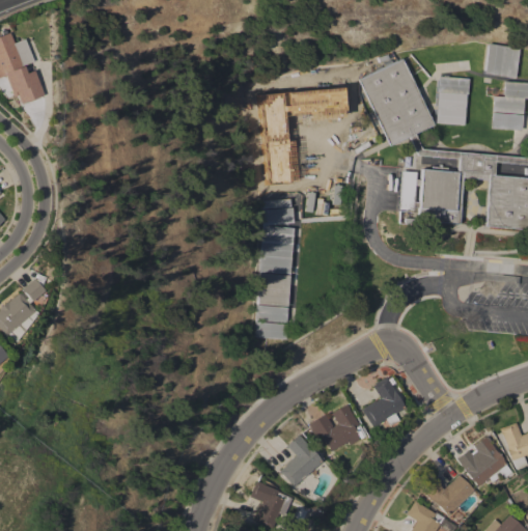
[(16,43),(27,38),(35,61),(25,65),(26,68),(25,68),(32,86),(19,92),(15,81),(10,83),(7,76),(0,78),(0,36),(11,32),(16,43)]
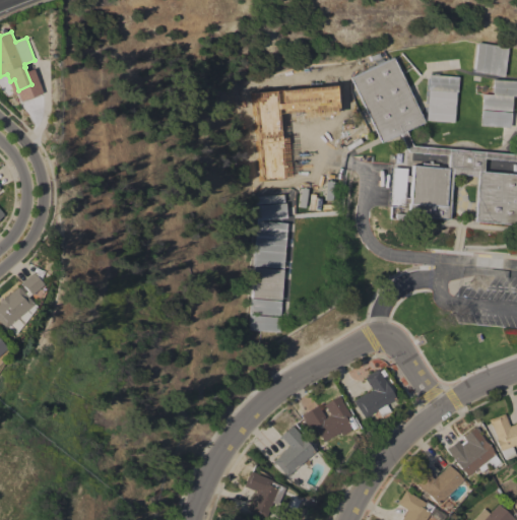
[(510,48),(505,77),(475,72),(480,43),(510,48)]
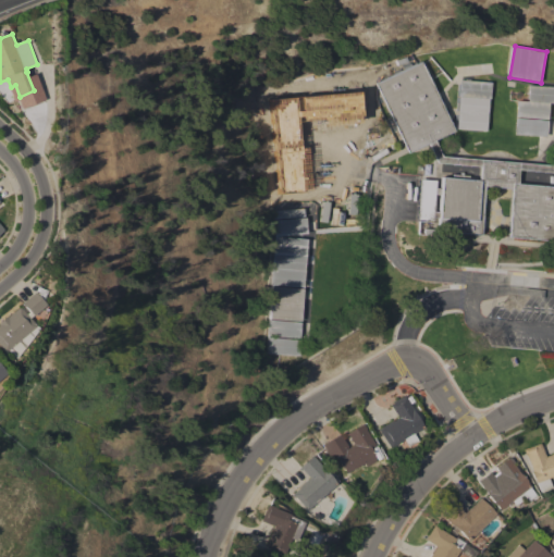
[(553,173),(520,170),(519,183),(553,186),(553,240),(508,236),(513,188),(485,186),(481,235),(439,231),(440,218),(434,218),(434,221),(418,220),(421,180),(438,181),(436,188),(442,188),(443,177),(454,178),(454,174),(470,175),(470,180),(481,181),(482,166),(439,163),(430,144),(410,153),(378,83),(425,61),(456,132),(436,140),(443,156),(553,165),(553,173)]
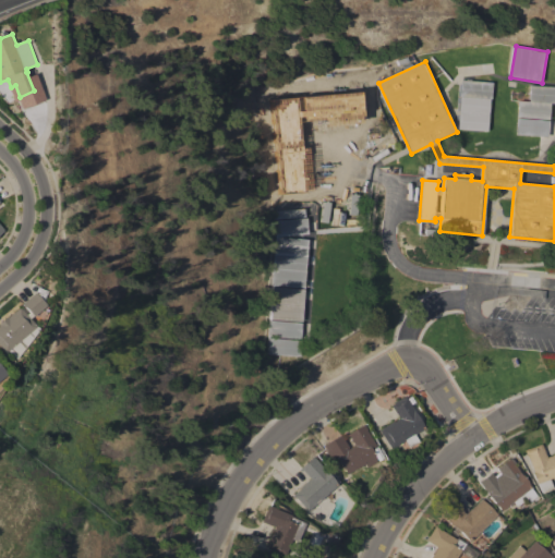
[(494,83),(493,99),(492,99),(489,132),(459,130),(461,97),(460,96),(462,80),(494,83)]
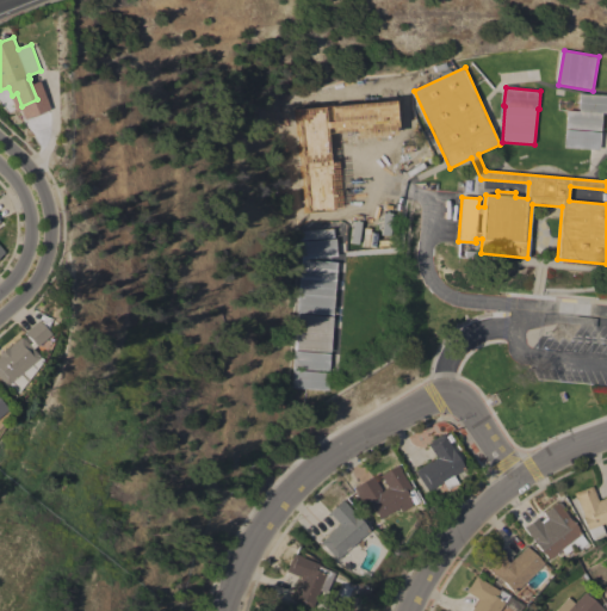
[(320,93),(321,99),(310,102),(313,113),(298,117),(296,105),(292,106),(291,100),(320,93)]
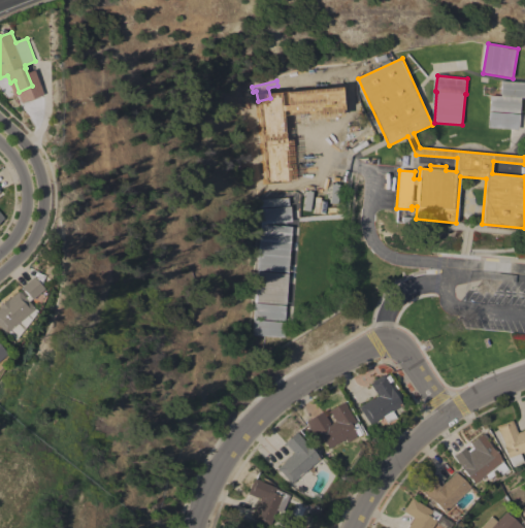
[(524,97),(522,97),(521,112),(491,110),(492,95),(501,96),(502,80),(524,81),(524,97)]
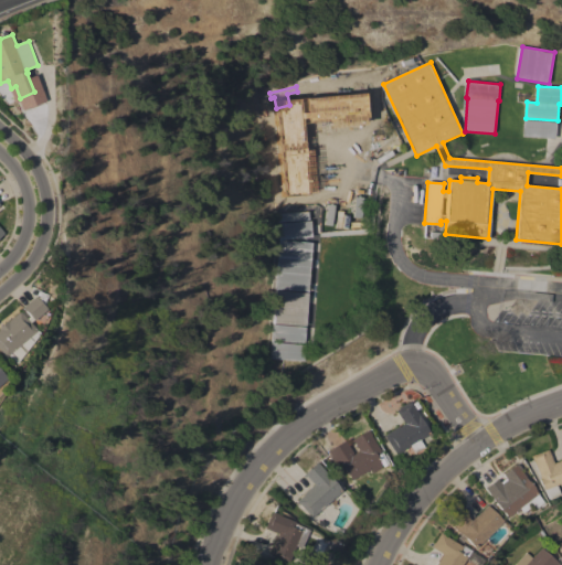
[(522,136),(525,119),(557,121),(555,138),(522,136)]
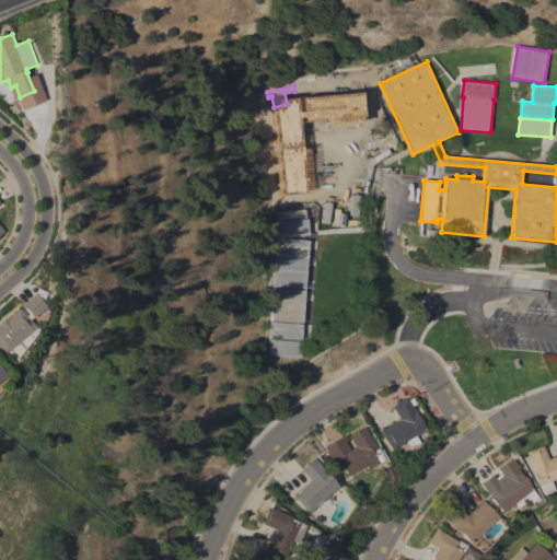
[(306,210),(308,218),(277,220),(276,212),(306,210)]
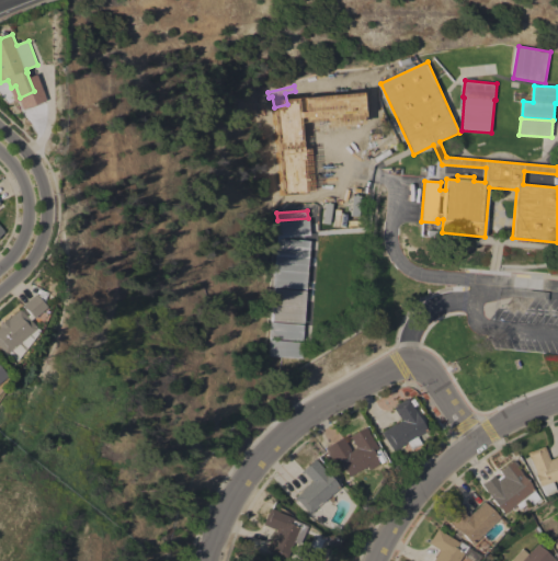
[(310,219),(311,236),(279,238),(277,221),(310,219)]
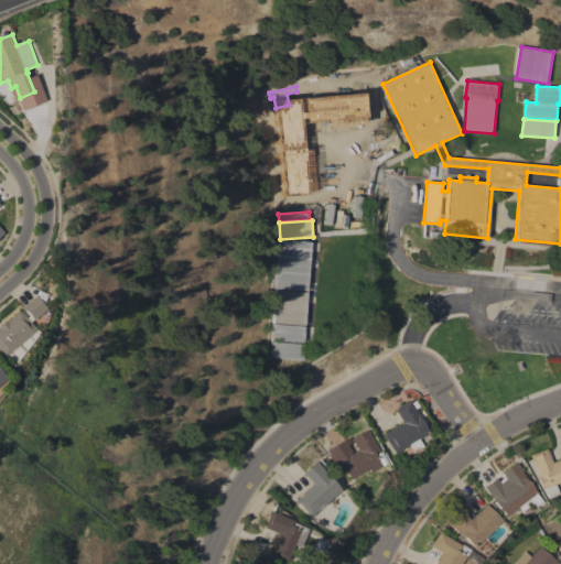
[(310,291),(277,289),(280,239),(313,241),(310,291)]
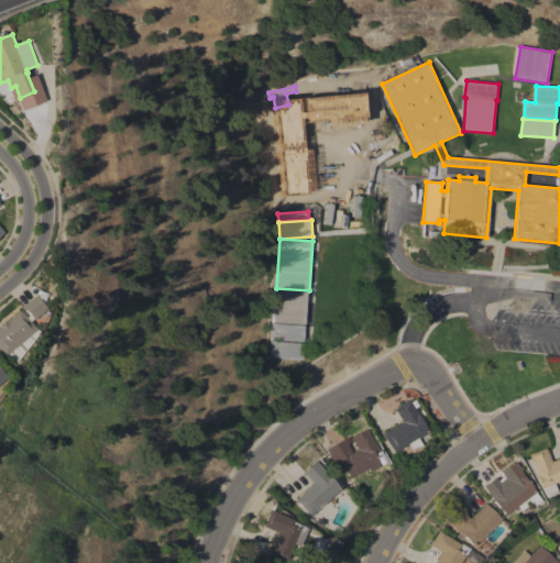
[(308,291),(306,324),(275,322),(277,289),(308,291)]
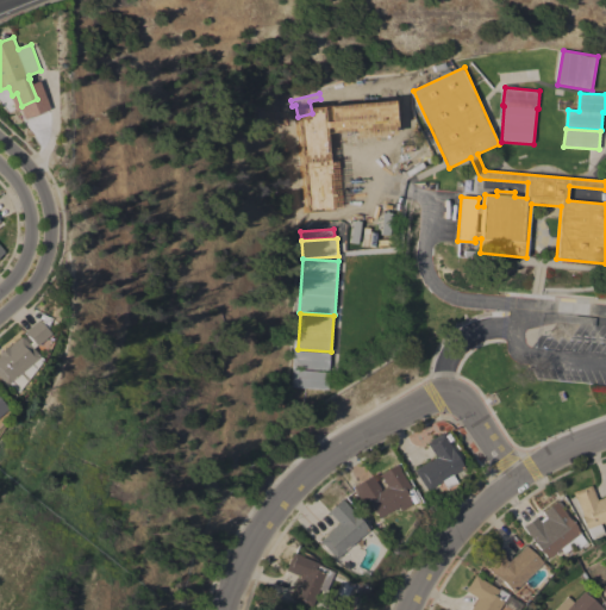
[(37,347),(24,332),(38,321),(50,334),(37,347)]
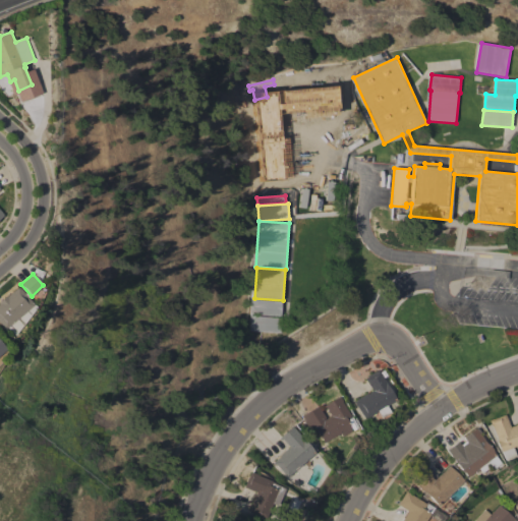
[(36,307),(15,336),(8,328),(6,329),(0,322),(0,302),(7,295),(8,296),(16,289),(17,289),(19,287),(36,307)]
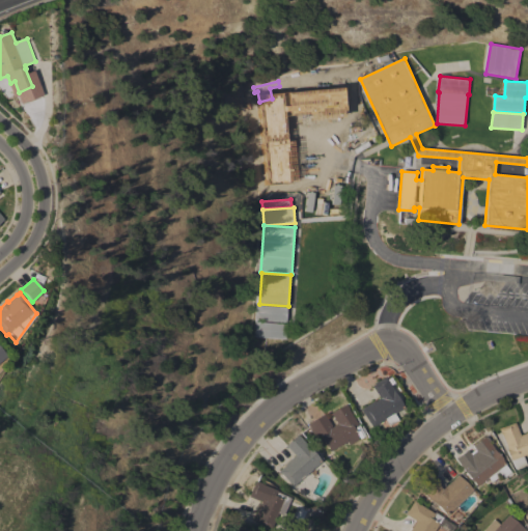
[(288,307),(287,323),(256,320),(258,305),(288,307)]
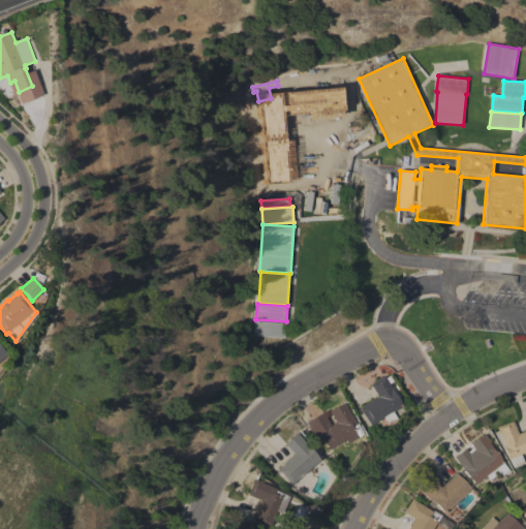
[(285,322),(284,338),(254,335),(255,320),(285,322)]
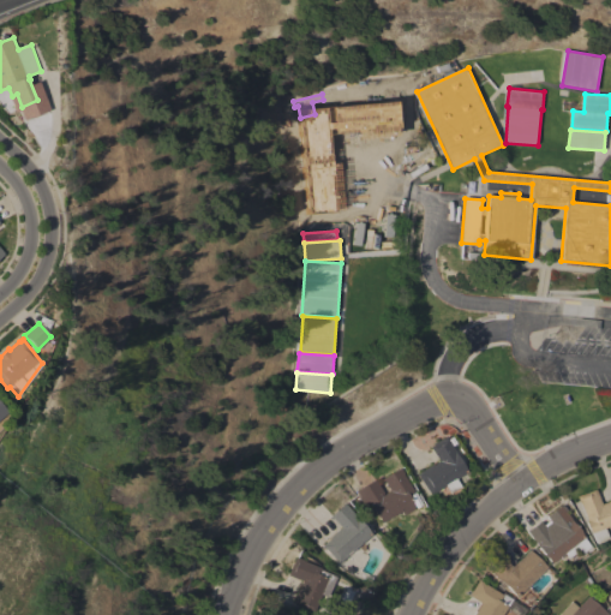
[(459,453),(457,454),(468,471),(457,479),(462,487),(451,493),(447,485),(432,495),(419,475),(423,473),(421,472),(435,464),(435,465),(441,461),(432,447),(435,445),(444,437),(444,439),(448,436),(459,453)]
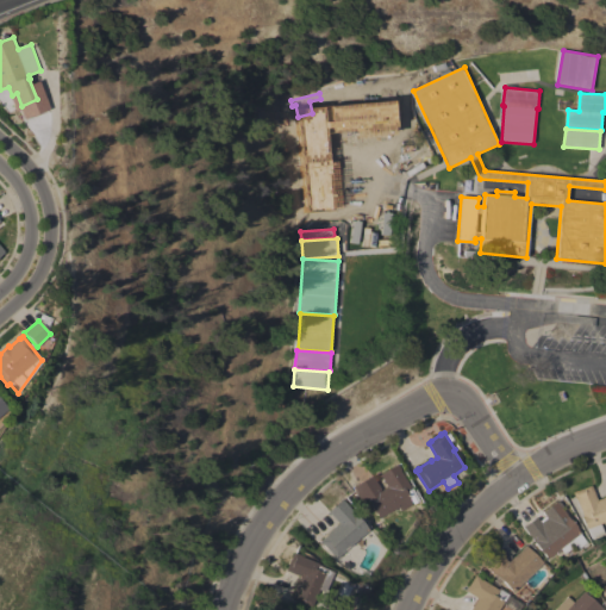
[(403,511),(399,506),(381,518),(368,498),(361,503),(353,489),(374,475),(383,490),(389,486),(382,477),(381,477),(380,475),(399,464),(401,470),(401,471),(411,487),(405,491),(413,504),(403,511)]
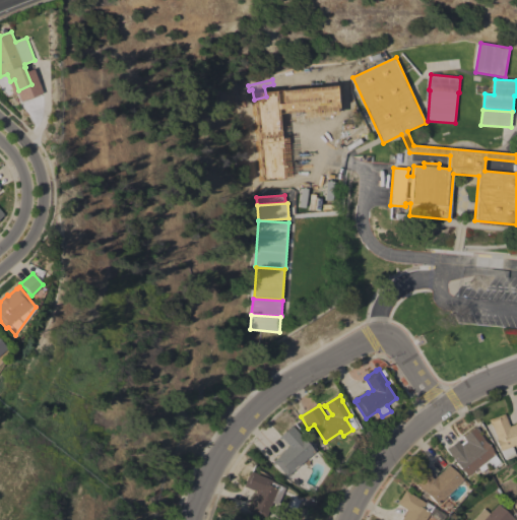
[(506,413),(511,427),(516,425),(516,424),(516,445),(513,446),(516,456),(506,460),(502,451),(501,451),(497,440),(499,440),(494,426),(493,426),(490,419),(506,413)]
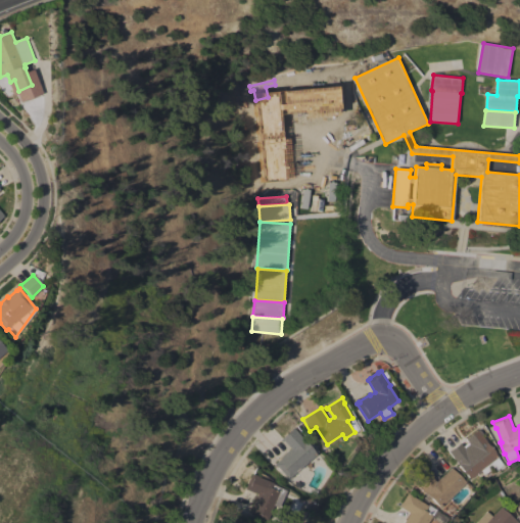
[(318,455),(290,479),(277,464),(283,458),(282,457),(291,448),(285,441),(283,442),(282,440),(295,428),(318,455)]
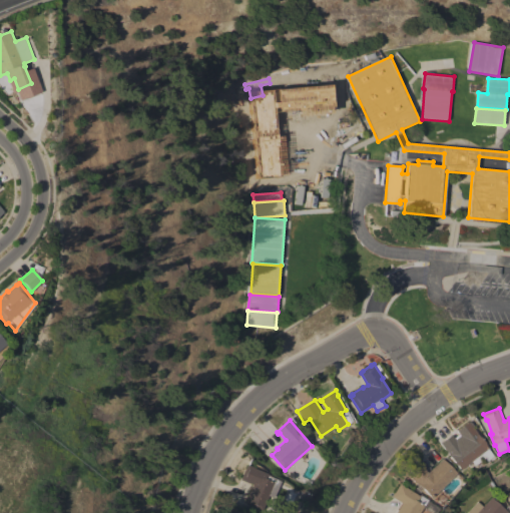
[(461,470),(449,453),(464,442),(456,431),(460,429),(459,428),(466,423),(467,424),(470,421),(473,425),(473,426),(486,443),(485,443),(489,449),(461,470)]
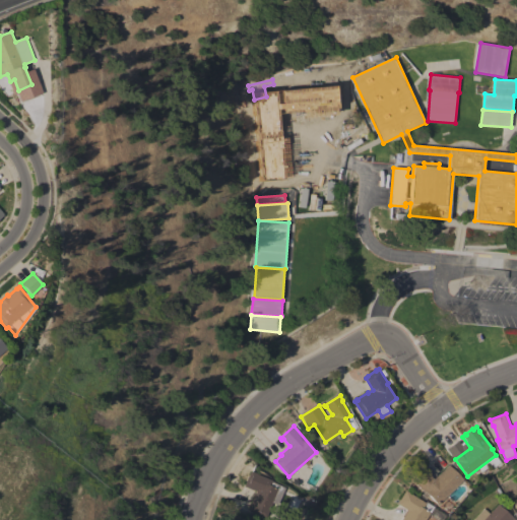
[(447,497),(452,501),(448,505),(447,504),(441,510),(435,505),(437,503),(430,496),(427,499),(423,495),(425,493),(417,484),(417,485),(412,480),(426,468),(435,478),(449,465),(463,479),(447,497)]
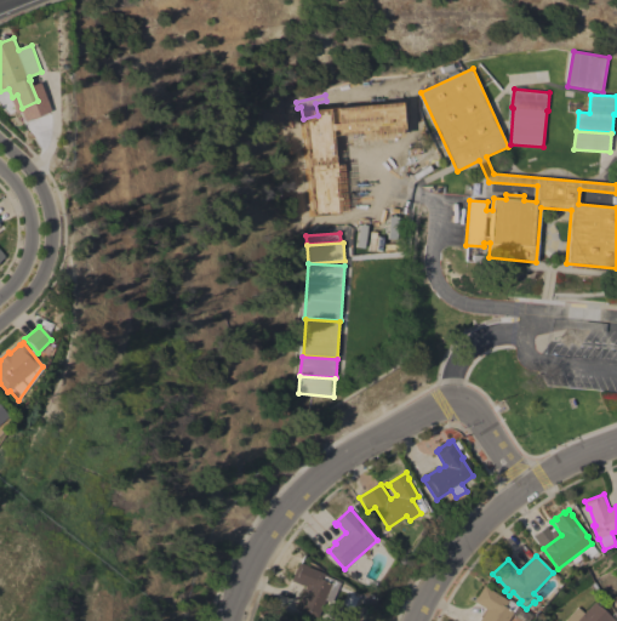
[(308,565),(307,567),(325,574),(325,575),(335,580),(326,599),(327,600),(318,620),(297,611),(308,587),(292,581),(301,562),(308,565)]
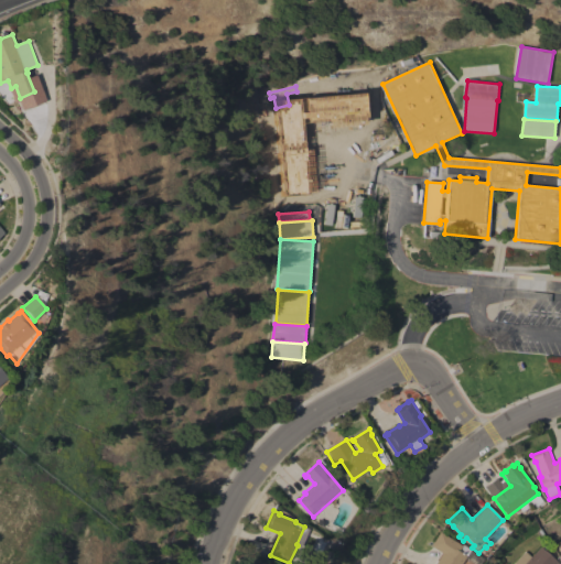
[(435,563),(443,553),(432,546),(442,531),(462,544),(463,543),(484,557),(479,563),(473,563),(465,559),(461,563),(435,563)]
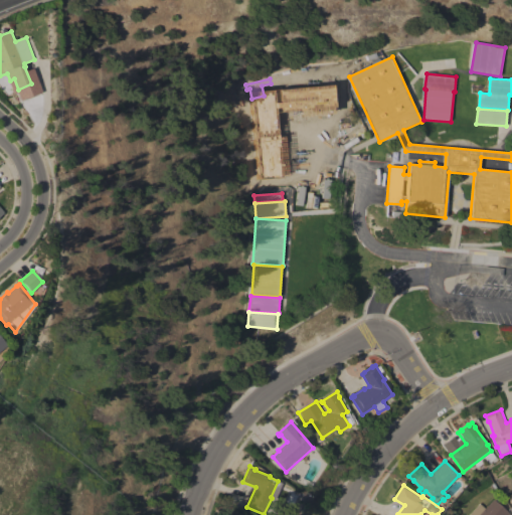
[(469,514),(481,503),(487,508),(495,499),(496,500),(498,498),(507,506),(505,508),(511,513),(511,514),(469,514)]
